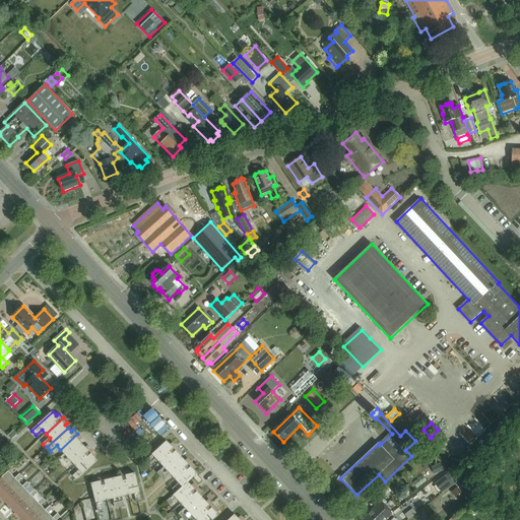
[(13,431),(8,436),(11,440),(17,434),(13,431)]
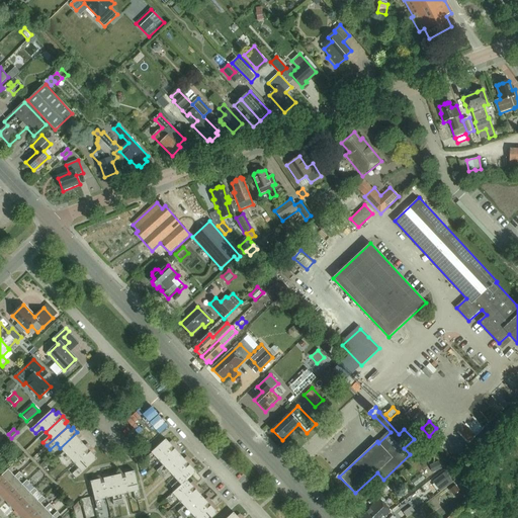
[(64,452),(58,458),(61,461),(82,442),(79,439),(82,437),(77,432),(60,448),(64,452)]
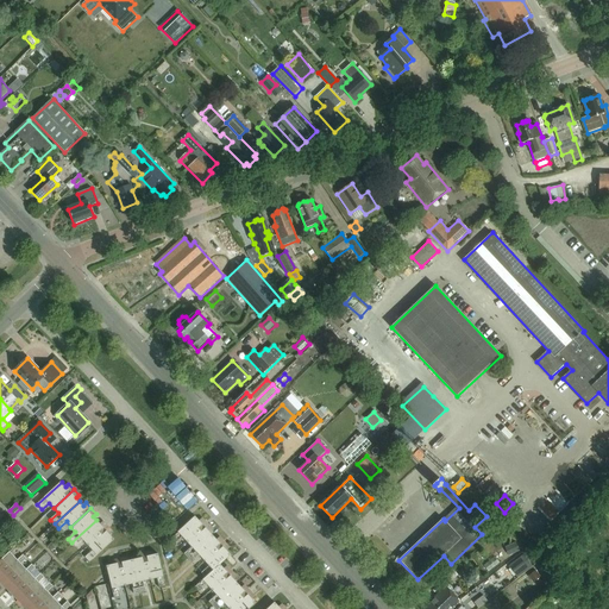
[(195,516),(170,539),(175,544),(183,538),(187,542),(207,523),(202,519),(200,521),(195,516)]
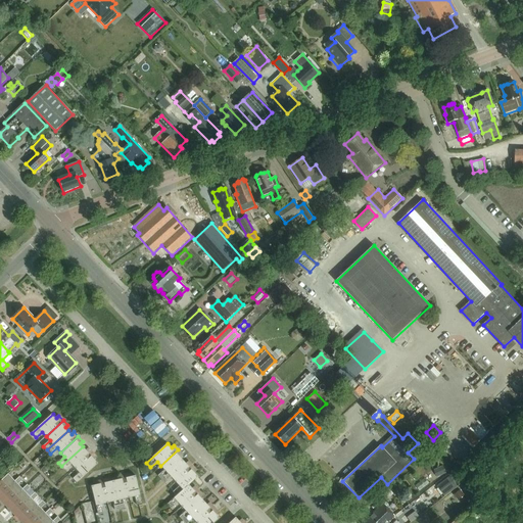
[(83,446),(61,466),(65,470),(72,464),(76,468),(93,453),(89,447),(86,449),(83,446)]
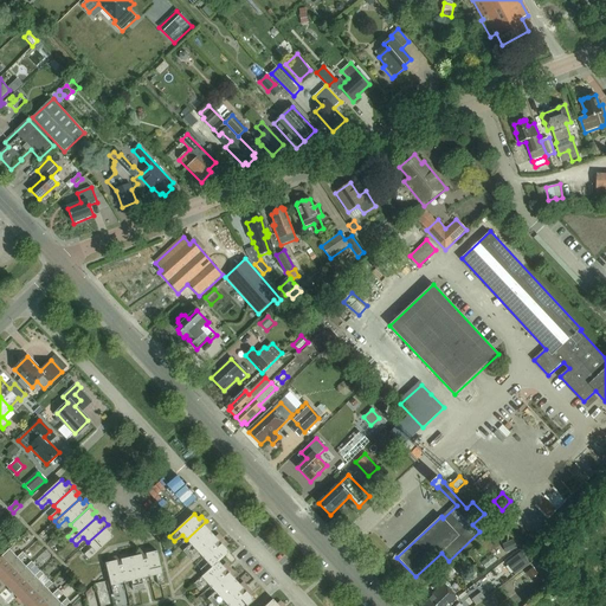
[(191,545),(184,552),(187,556),(212,533),(208,529),(212,527),(206,521),(186,540),(191,545)]
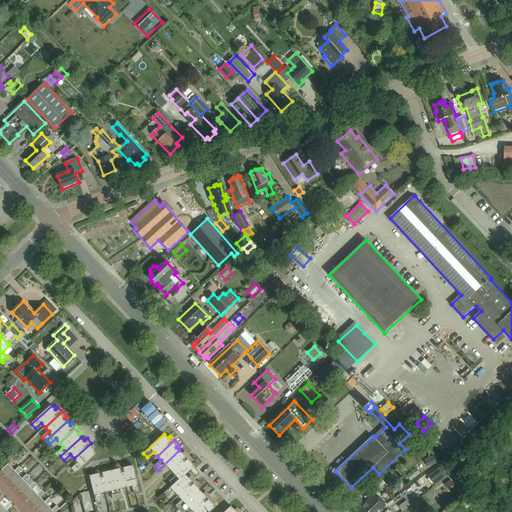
[(78,463),(72,468),(76,473),(96,453),(93,450),(95,448),(91,443),(74,458),(78,463)]
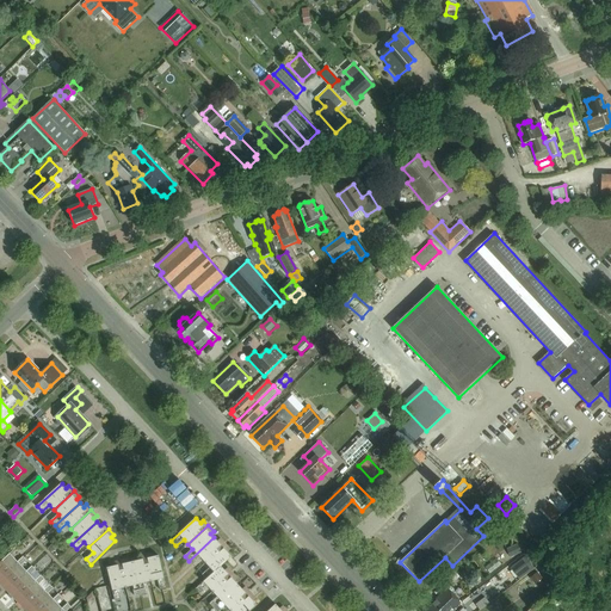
[(214,537),(189,561),(193,565),(201,557),(205,563),(226,544),(221,538),(217,542),(214,537)]
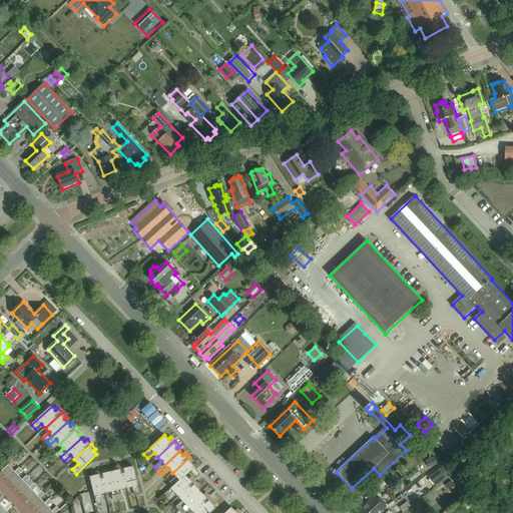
[(176,477),(170,483),(173,486),(185,476),(194,468),(191,464),(193,462),(189,457),(172,473),(176,477)]
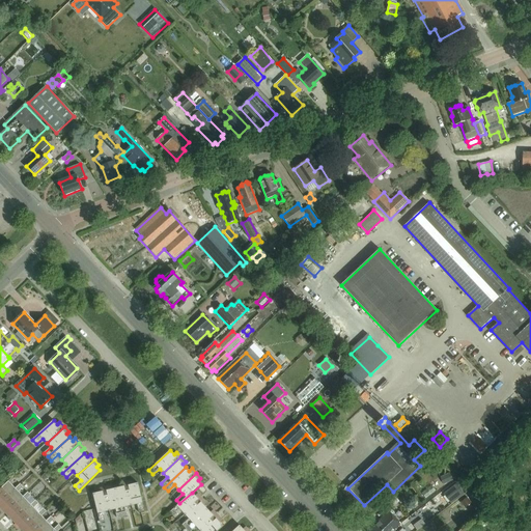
[(449,473),(442,477),(446,484),(453,480),(449,473)]
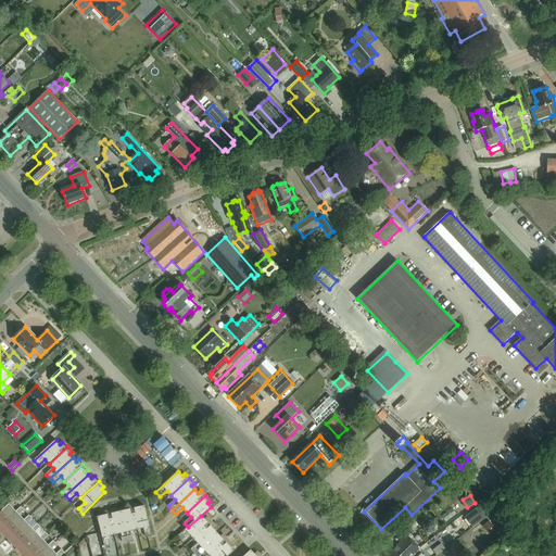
[(9,504),(0,512),(0,529),(17,513),(20,515),(24,510),(21,507),(16,512),(9,504)]
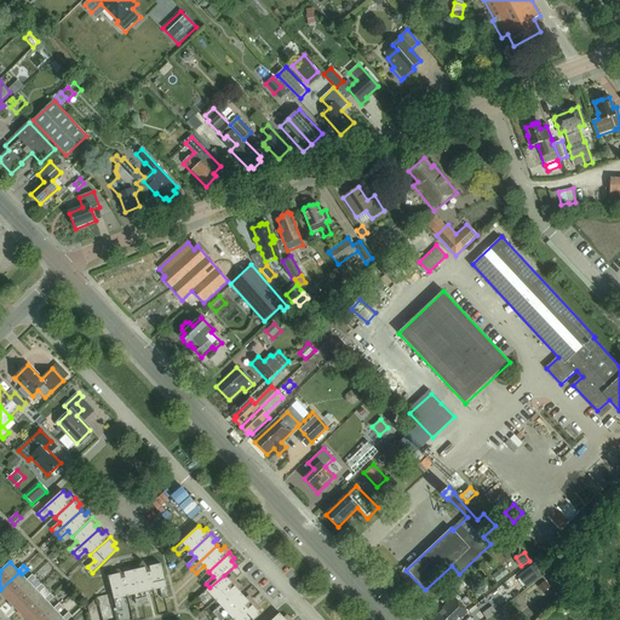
[(154,562),(147,563),(154,590),(160,589),(162,598),(170,597),(161,564),(155,566),(154,562)]
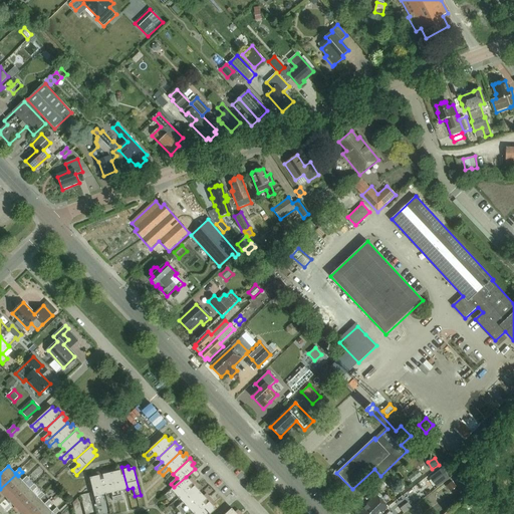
[(116,472),(111,473),(118,500),(123,499),(121,491),(127,489),(121,467),(115,468),(116,472)]
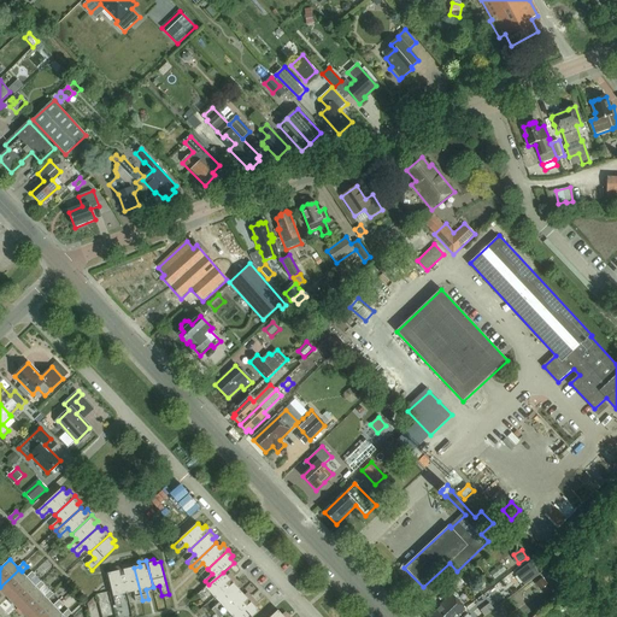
[(530,563),(516,574),(524,585),(539,574),(530,563)]
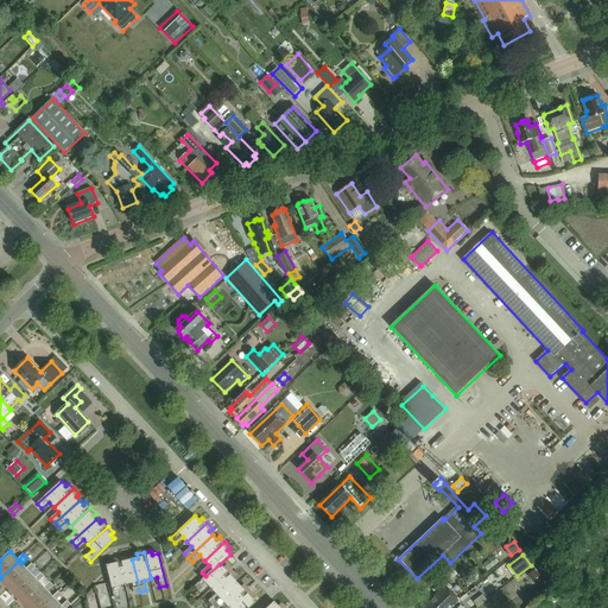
[(126,557),(119,558),(125,584),(132,583),(134,593),(140,591),(132,559),(127,561),(126,557)]
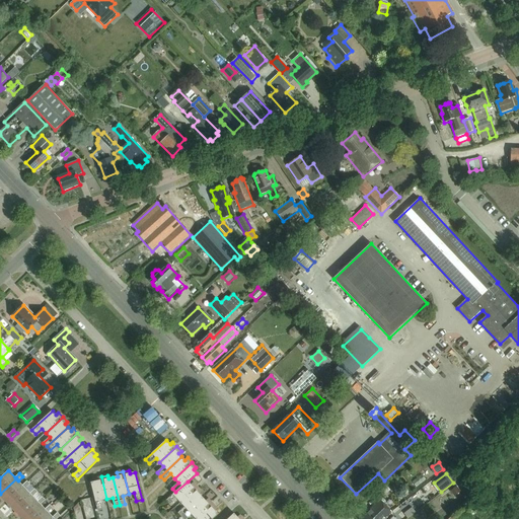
[(96,482),(91,483),(97,510),(103,509),(101,501),(106,499),(101,476),(95,477),(96,482)]
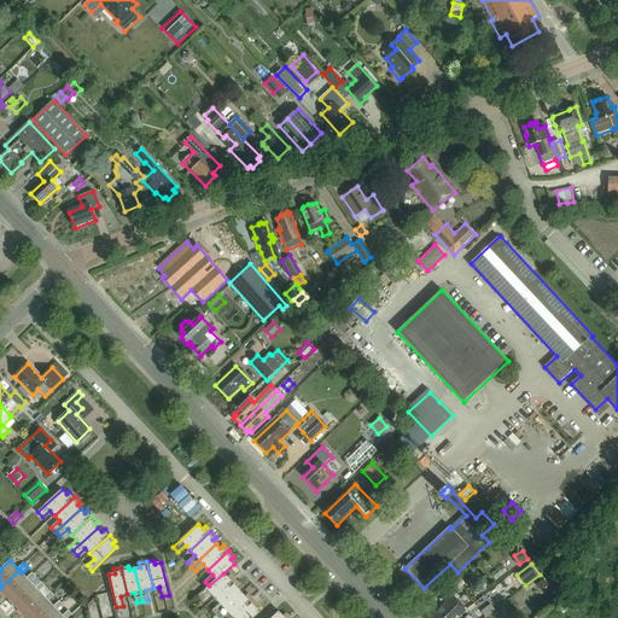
[(19,570),(0,588),(0,590),(9,599),(29,579),(30,582),(36,577),(33,572),(27,578),(22,572),(19,570)]
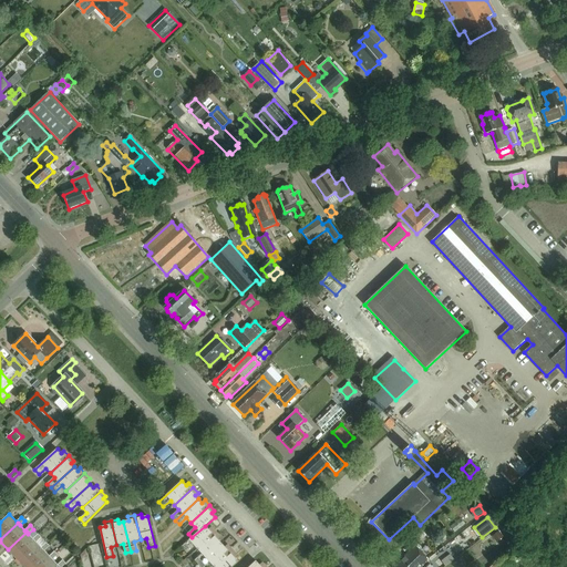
[(192,537),(182,546),(186,552),(193,545),(197,549),(216,532),(212,527),(209,529),(205,526),(192,537)]
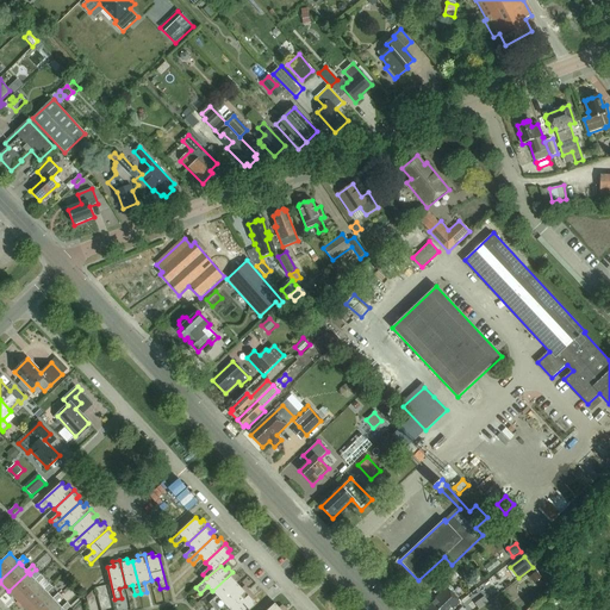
[(454,571),(444,580),(448,585),(459,577),(454,571)]
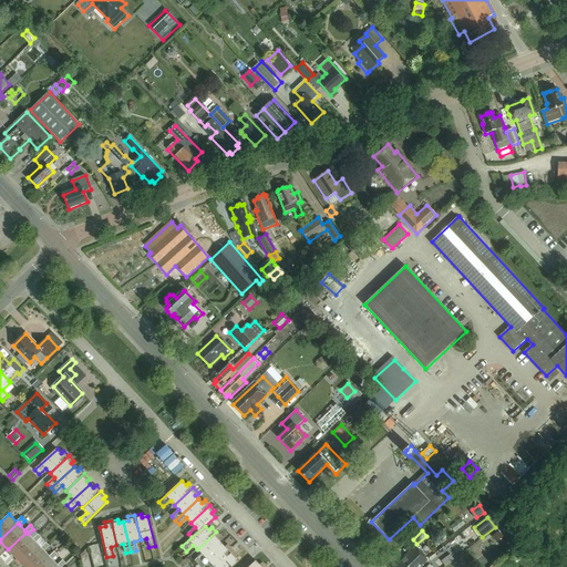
[(27,532),(8,549),(16,558),(34,540),(37,543),(41,537),(38,534),(33,539),(28,534),(27,532)]
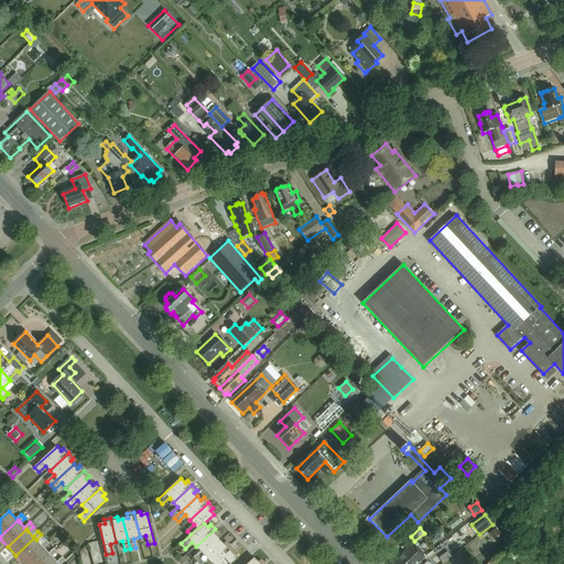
[(201,551),(194,557),(197,561),(197,562),(220,541),(217,537),(219,534),(215,529),(196,546),(201,551)]
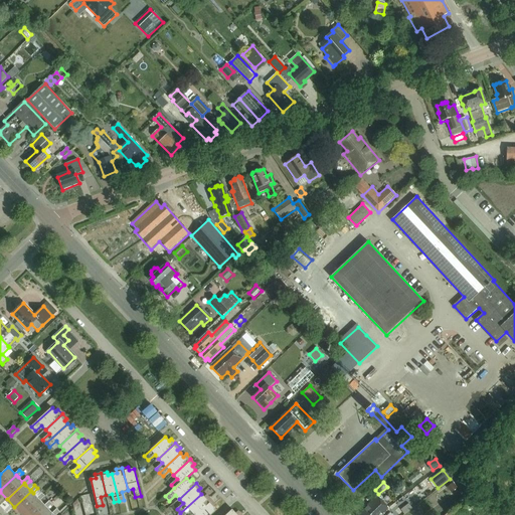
[(453,483),(447,487),(451,494),(458,489),(453,483)]
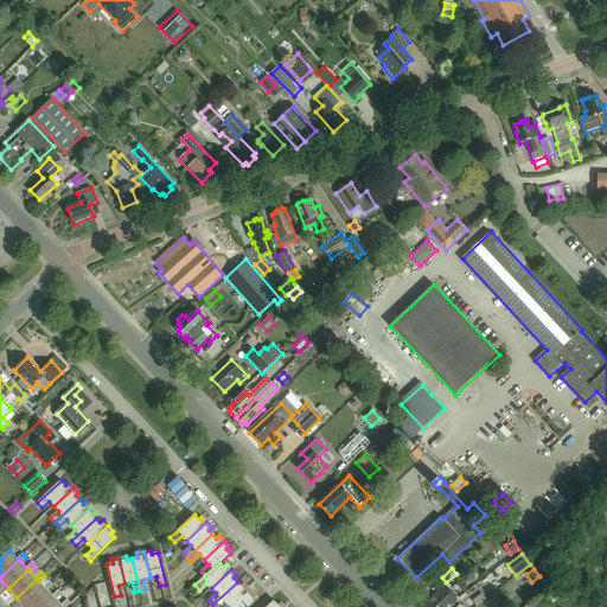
[(46,588),(48,590),(53,585),(44,575),(39,581),(37,579),(17,598),(26,606),(46,588)]
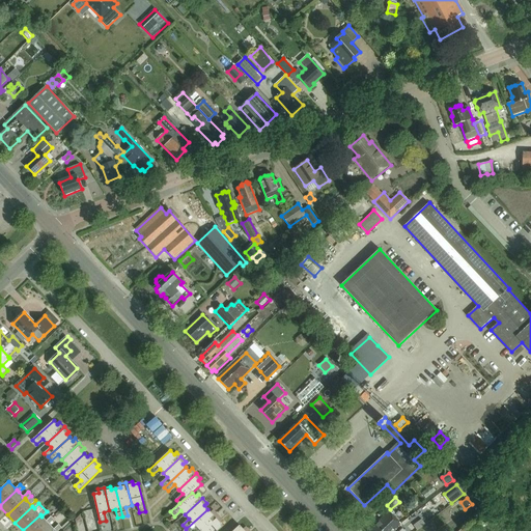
[(207,509),(186,529),(188,530),(191,530),(196,527),(200,530),(218,514),(214,510),(211,512),(207,509)]
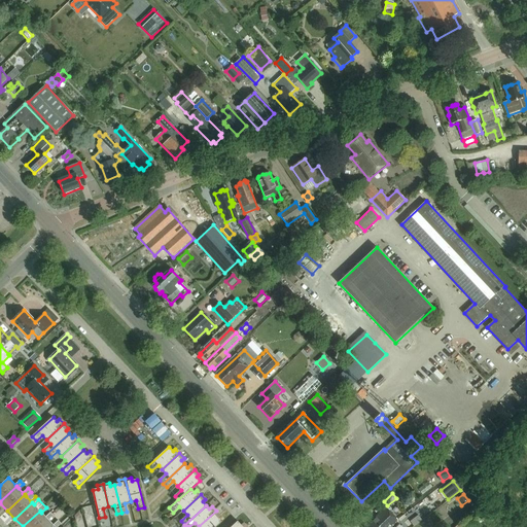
[(390,526),(397,521),(386,507),(372,521),(373,523),(366,526),(390,526)]
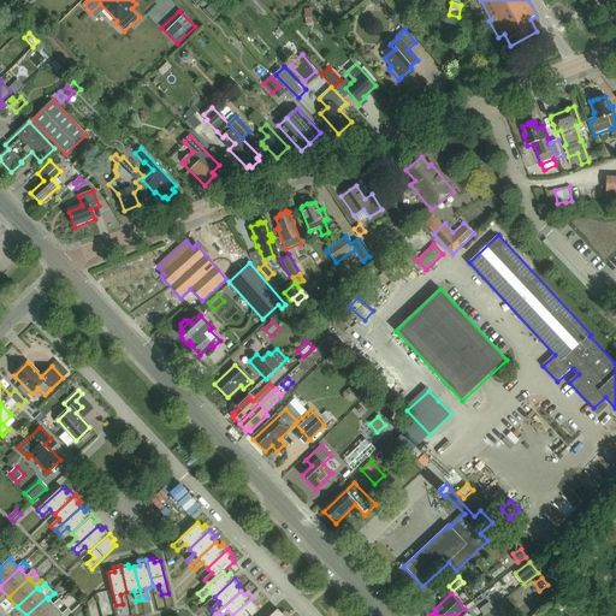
[(47,597),(27,615),(25,615),(43,615),(55,605),(58,608),(63,603),(59,599),(54,604),(48,599),(47,597)]
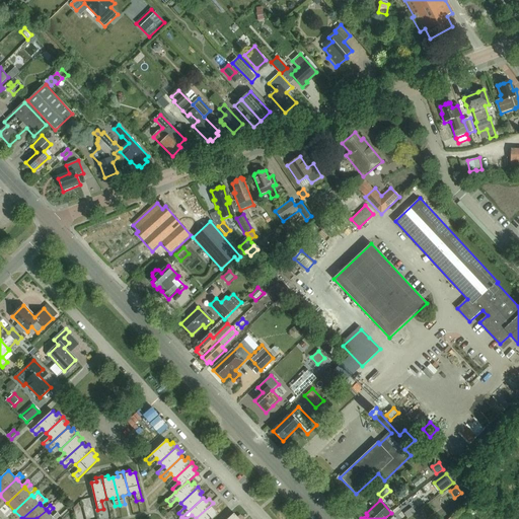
[(196,518),(212,518),(218,514),(215,510),(217,508),(213,503),(196,518)]
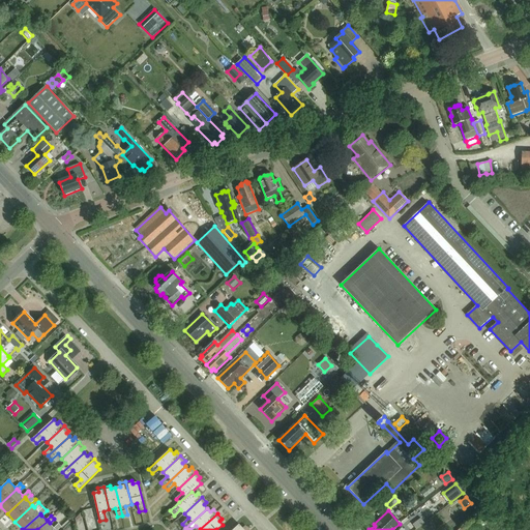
[(48,521),(37,529),(54,529),(55,529),(58,529),(62,527),(54,519),(50,523),(48,521)]
